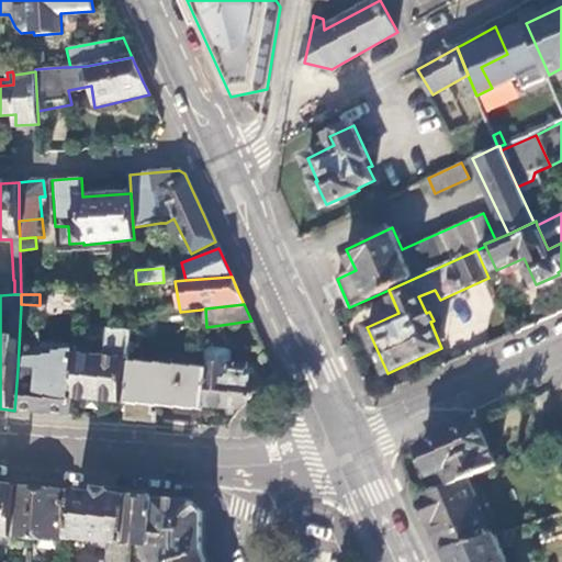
[(128,359),(130,332),(105,328),(103,357),(88,356),(88,347),(72,346),(72,352),(70,400),(117,403),(121,358),(128,359)]
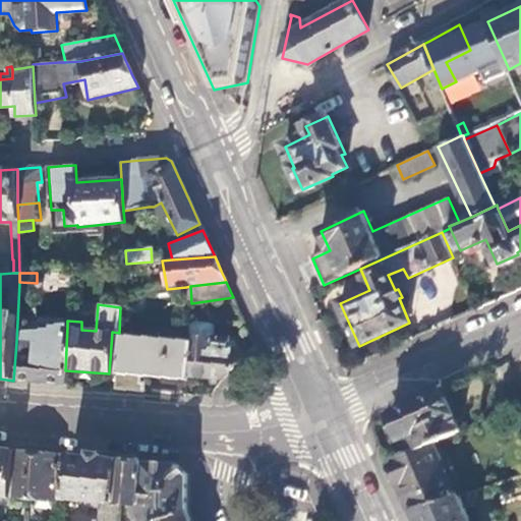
[(196,324),(188,326),(189,337),(212,340),(213,328),(208,324),(196,324)]
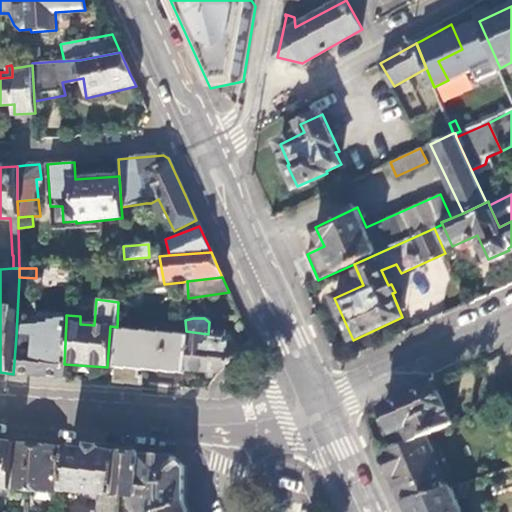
[(16,336),(13,374),(39,376),(63,378),(64,364),(66,321),(37,320),(36,336),(16,336)]
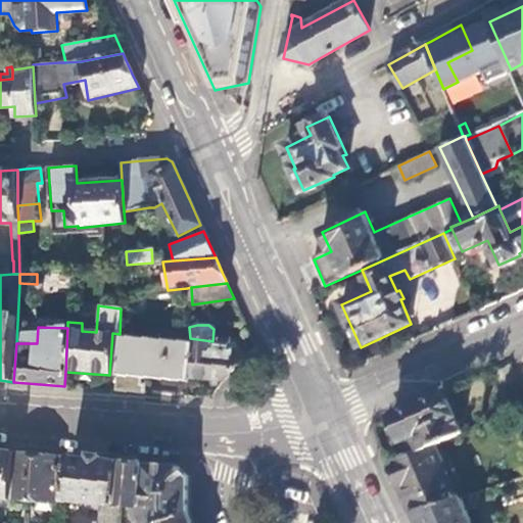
[(190,343),(120,337),(116,391),(127,392),(141,393),(142,378),(188,383),(188,381),(190,343)]
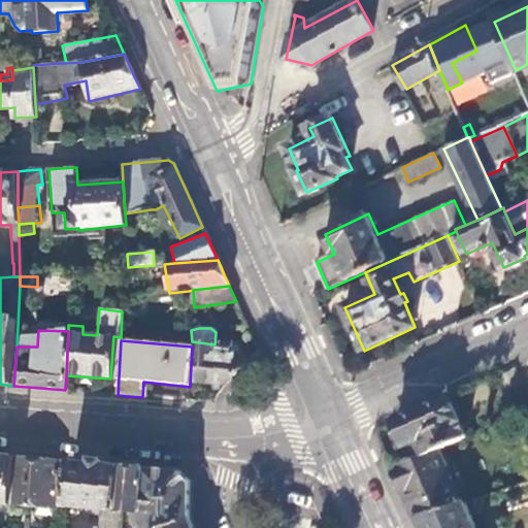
[(215,344),(192,341),(192,347),(190,385),(226,388),(235,373),(246,364),(248,357),(239,357),(238,357),(230,356),(230,345),(215,344)]
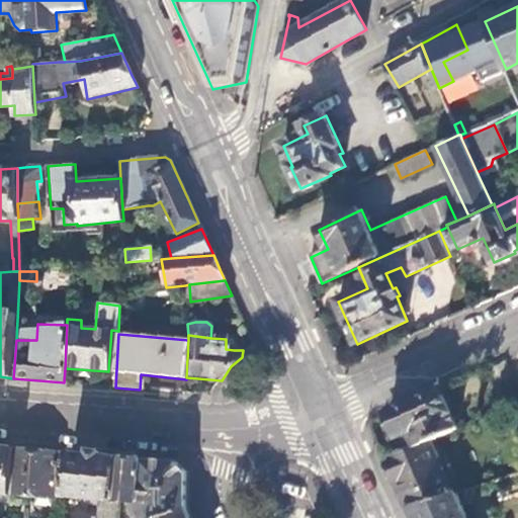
[(234,350),(235,350),(236,343),(232,339),(226,339),(226,349),(234,350)]
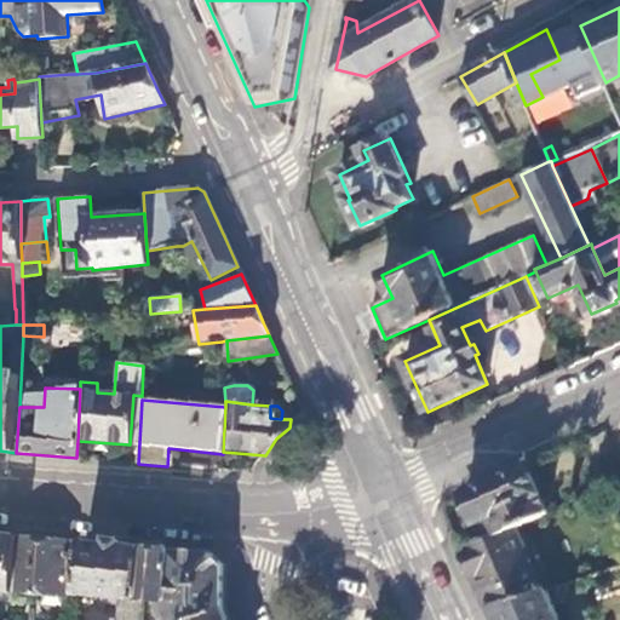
[(549,514),(527,466),(466,495),(480,522),(488,518),(495,535),(497,537),(515,529),(549,514)]
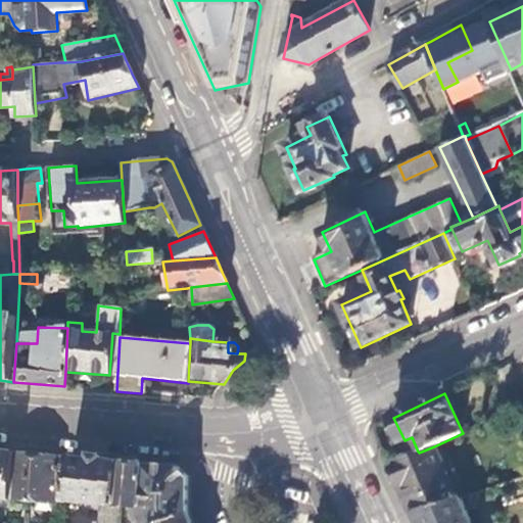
[(459,498),(434,446),(419,453),(418,452),(389,465),(402,493),(413,515),(459,498)]
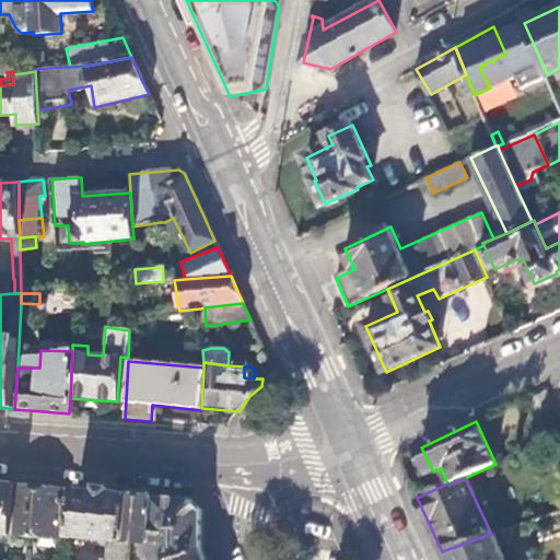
[(0,483),(0,534),(10,535),(15,486),(0,483)]
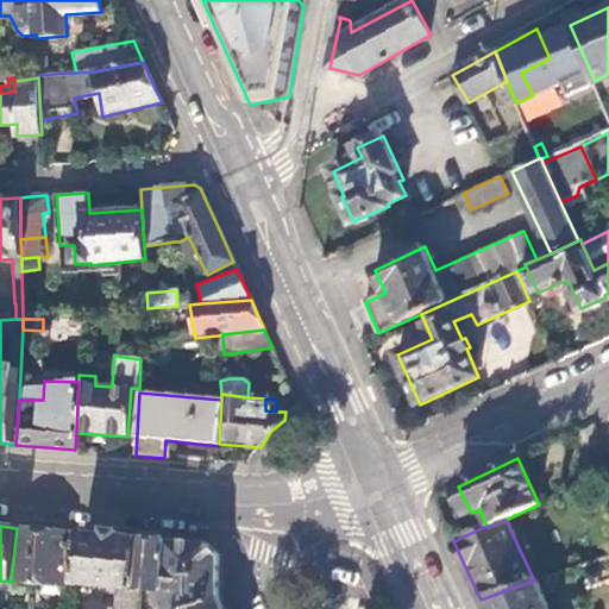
[(33,529),(17,528),(11,582),(66,586),(70,533),(33,529)]
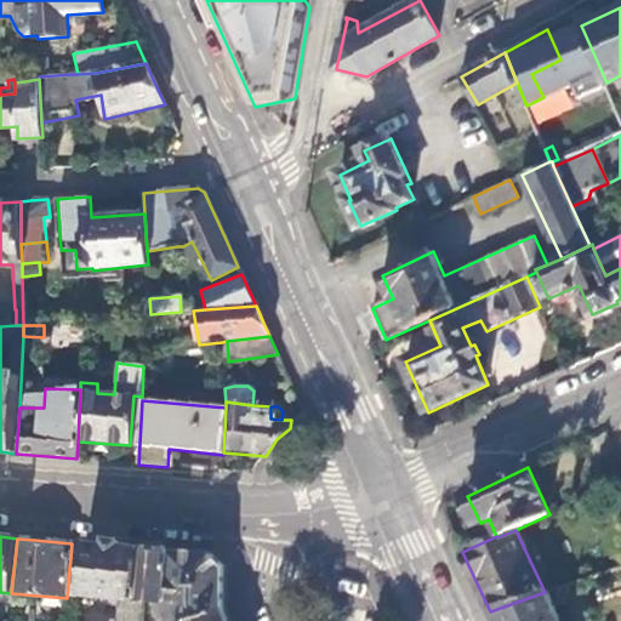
[(104,546),(84,543),(79,597),(115,599),(143,602),(143,550),(104,546)]
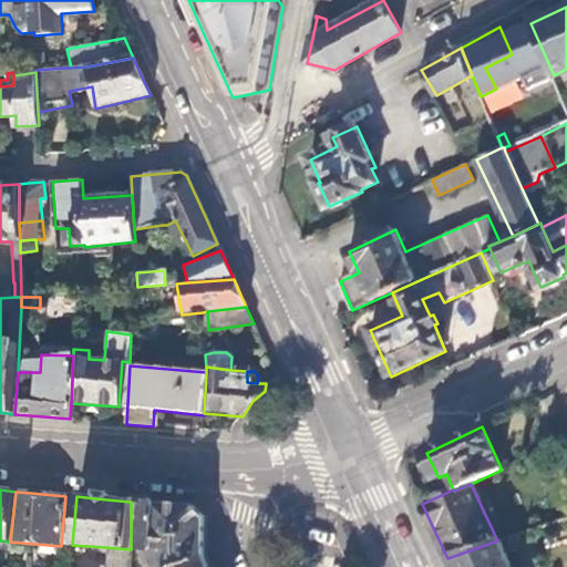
[(143,503),(131,502),(131,549),(142,549),(144,566),(178,566),(205,558),(205,537),(206,518),(195,507),(183,506),(143,503)]
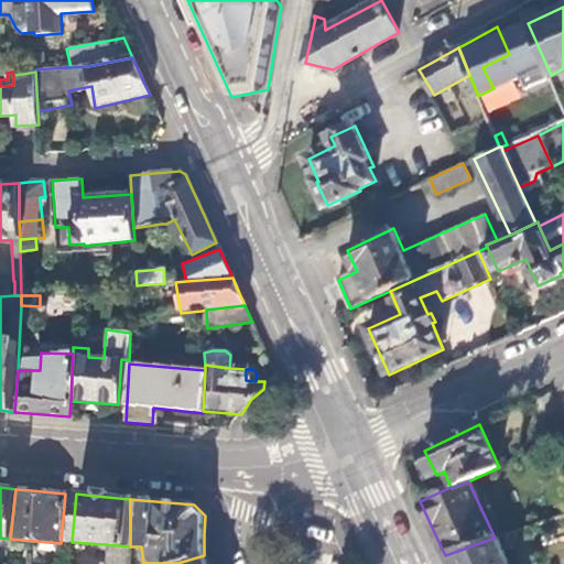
[(508,563),(496,538),(495,538),(445,555),(448,563),(508,563)]
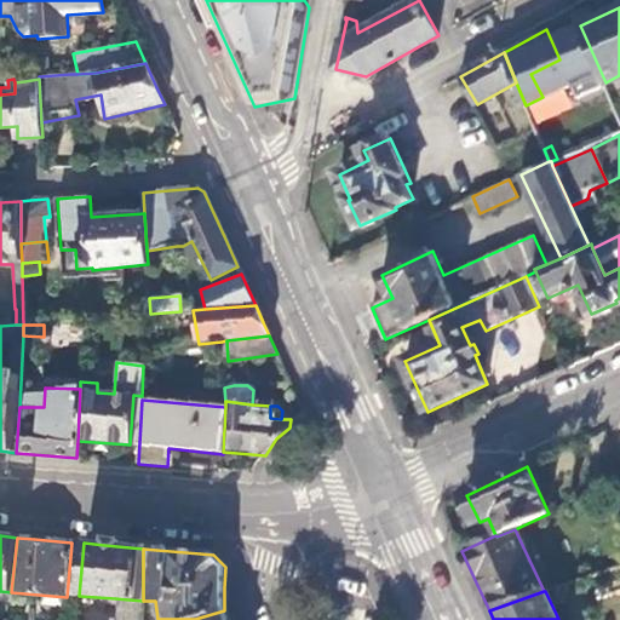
[(143,601),(115,598),(114,615),(130,616),(142,616),(143,601)]
